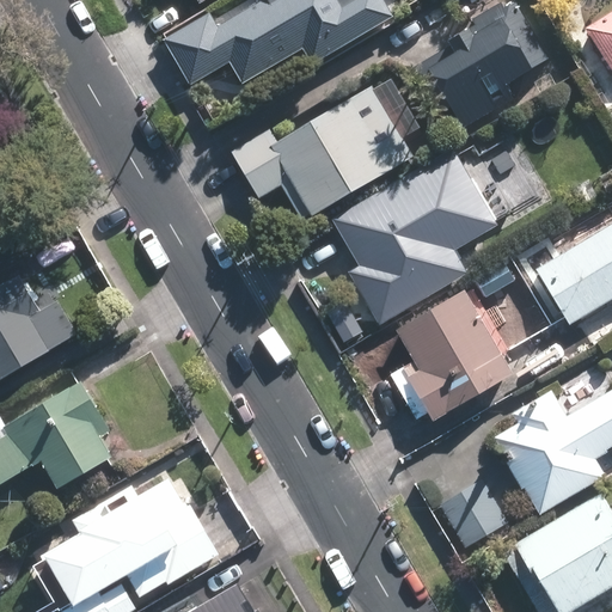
[(219,28),(210,14),(165,41),(190,85),(228,62),(242,86),(303,51),(312,66),(392,20),(380,0),(265,0),(267,1),(219,28)]
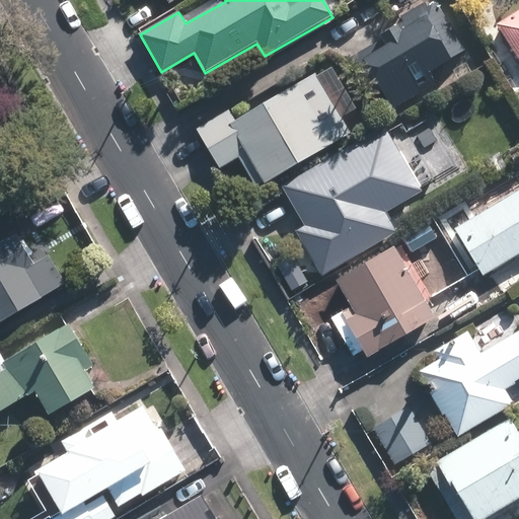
[(377,103),(384,99),(391,110),(436,84),(429,72),(465,51),(437,4),(428,9),(424,3),(399,17),(403,24),(350,57),(377,103)]
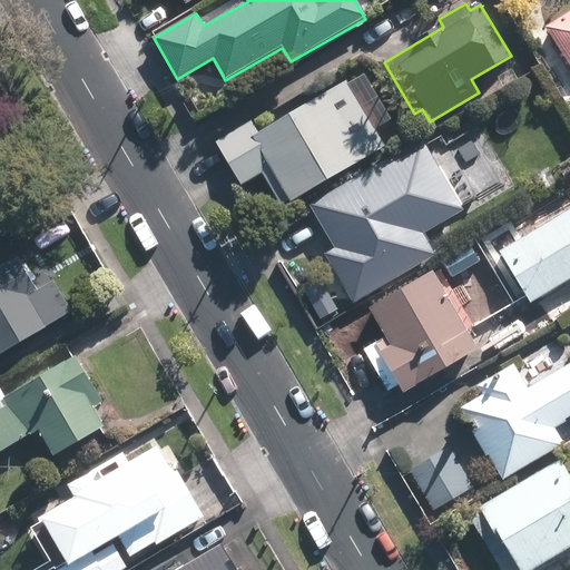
[(569,12),(546,29),(569,67),(569,12)]
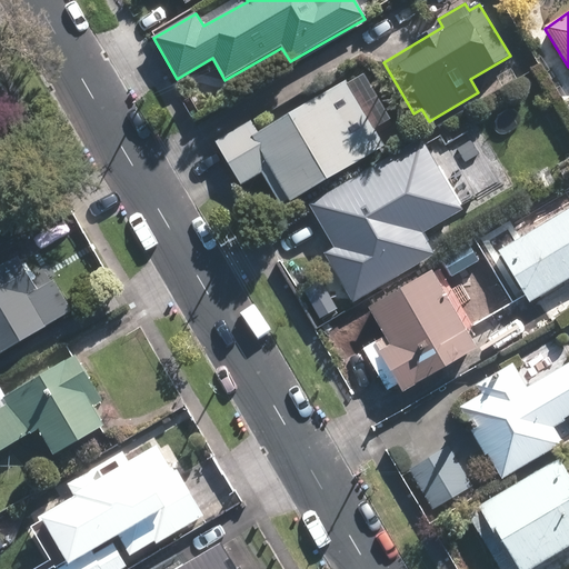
[(346,82),(258,133),(251,121),(215,142),(240,186),(261,173),(281,207),(385,147),(346,82)]
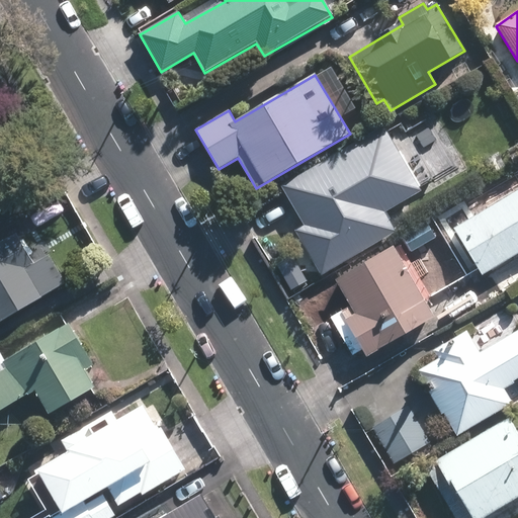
[(382,126),(279,185),(303,226),(293,232),(320,276),(396,232),(384,212),(420,191),(382,126)]
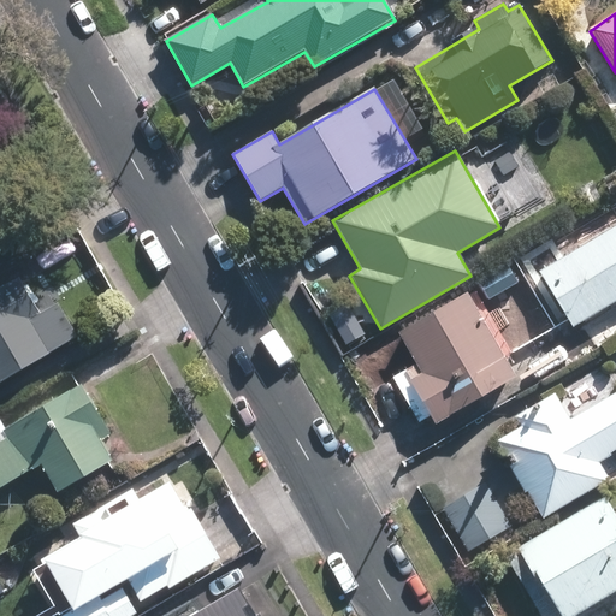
[(615,302),(615,225),(540,272),(575,329),(615,302)]
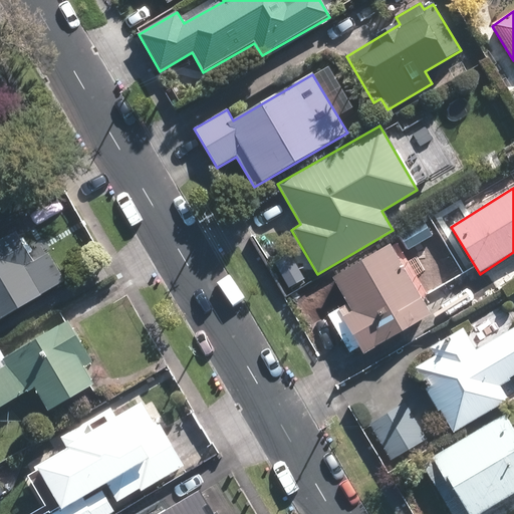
[(49,254),(34,262),(16,233),(0,241),(0,319),(65,281),(49,254)]
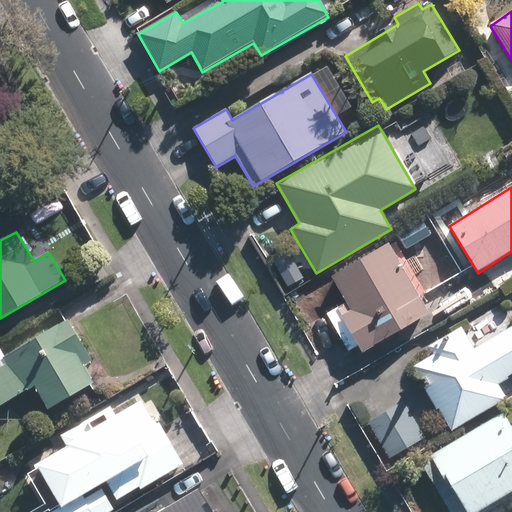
[(357,347),(362,354),(429,314),(386,242),(329,276),(345,303),(325,314),(348,352),(357,347)]
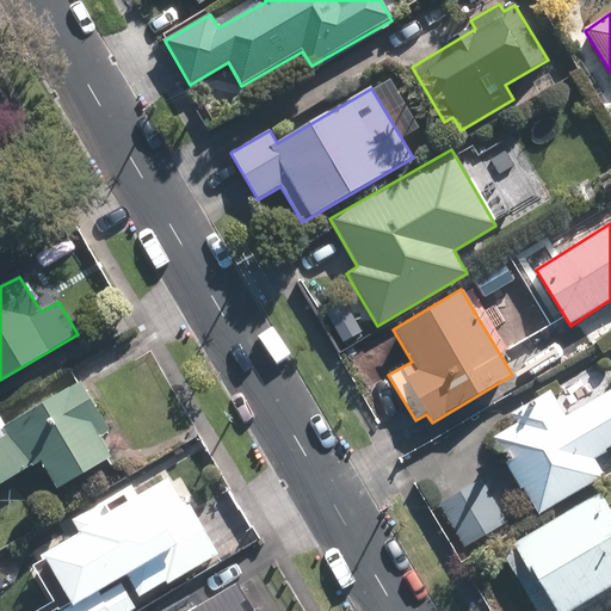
[(112,457),(100,437),(110,431),(81,382),(2,429),(6,436),(0,438),(0,485),(41,461),(56,489),(112,457)]
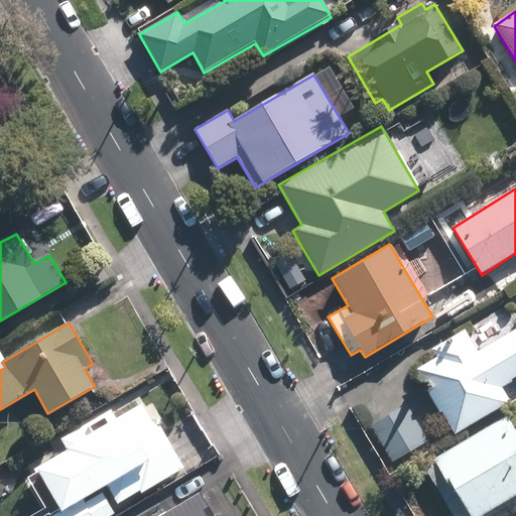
[(454,435),(509,402),(501,387),(515,378),(515,330),(479,352),(465,330),(431,349),(436,358),(415,371),(454,435)]
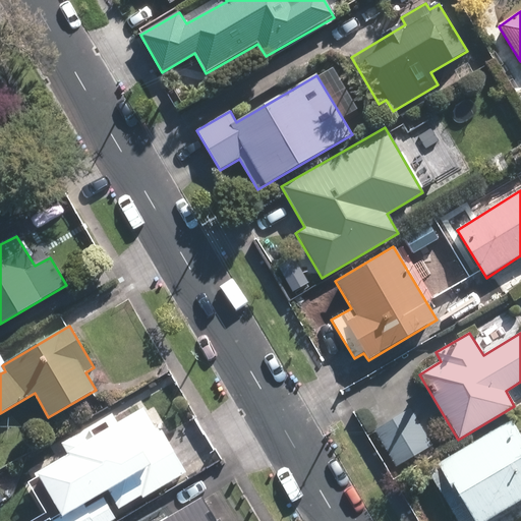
[(40,474),(61,514),(49,520),(109,520),(115,518),(102,496),(109,491),(119,511),(186,473),(163,430),(159,432),(143,408),(94,440),(88,429),(63,444),(69,455),(68,455),(70,457),(40,474)]
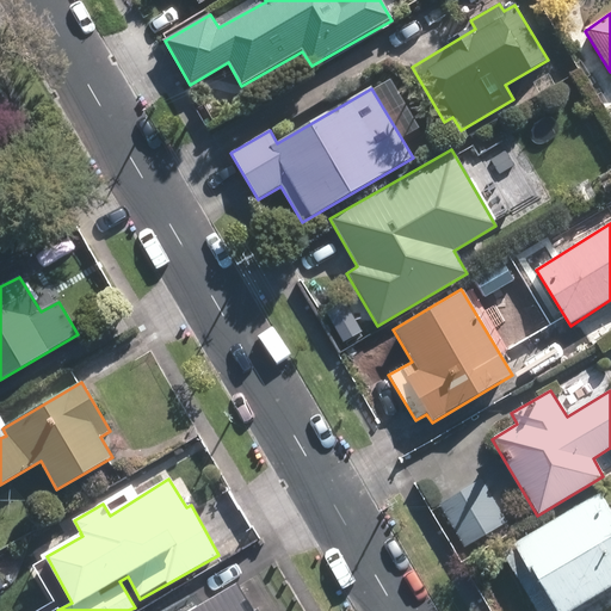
[(504,520),(481,479),(440,501),(464,543),(504,520)]
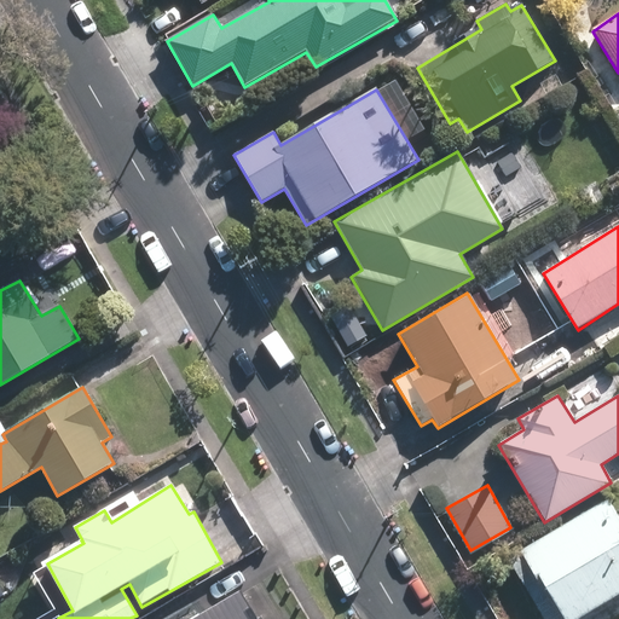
[(563,618),(577,618),(618,594),(618,520),(607,501),(524,550),(563,618)]
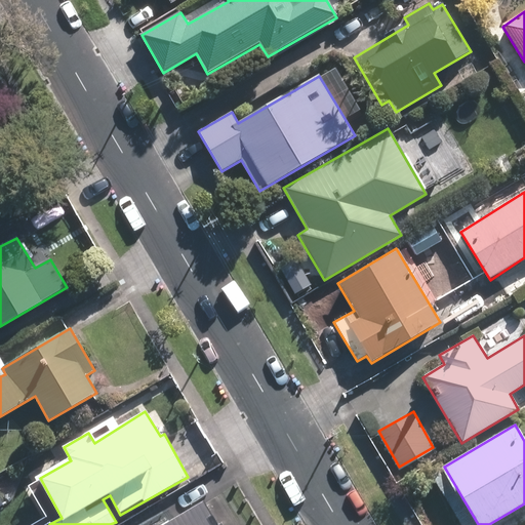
[(223,485),(214,473),(190,488),(198,500),(223,485)]
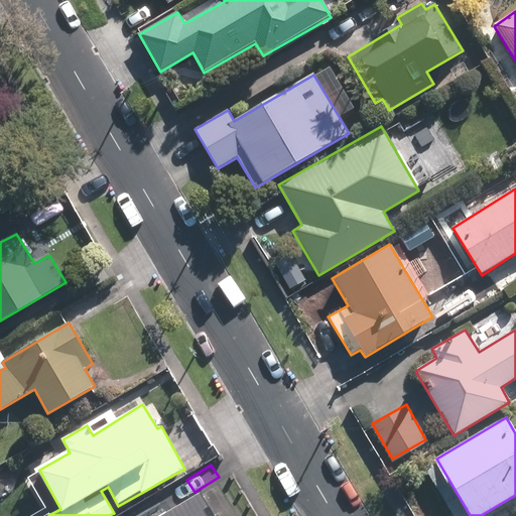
[(189,494),(182,482),(158,497),(165,508),(189,494)]
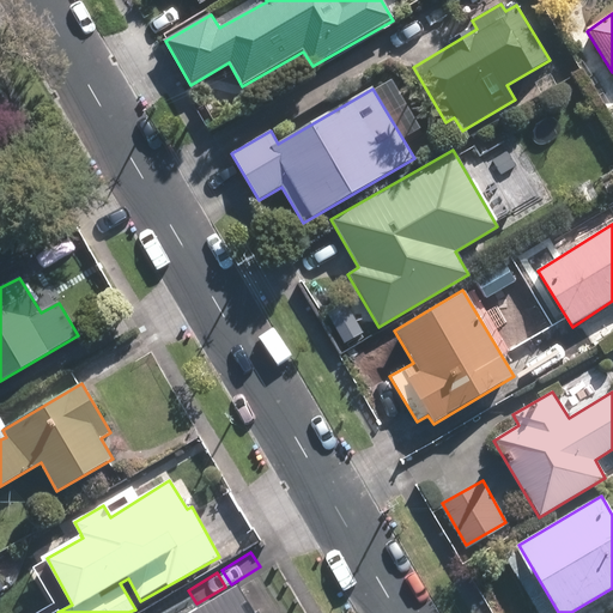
[(212,600),(212,601),(193,612),(254,612),(237,586),(212,600)]
